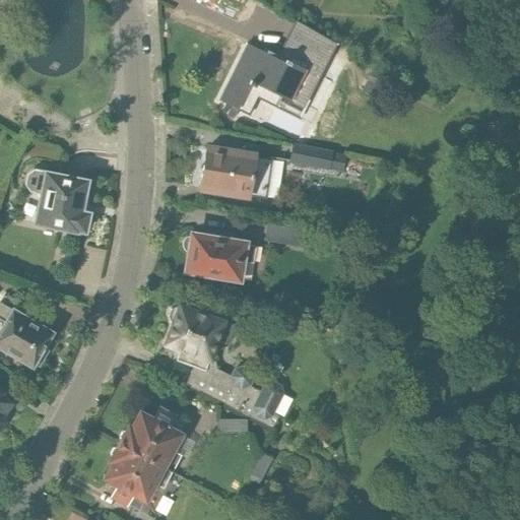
[(247,44),(219,101),(232,107),(226,117),(234,120),(238,110),(248,115),(257,96),(271,103),(274,105),(278,96),(286,100),(289,102),(305,71),(319,78),(331,52),(291,33),(278,59),(276,58),(247,44)]
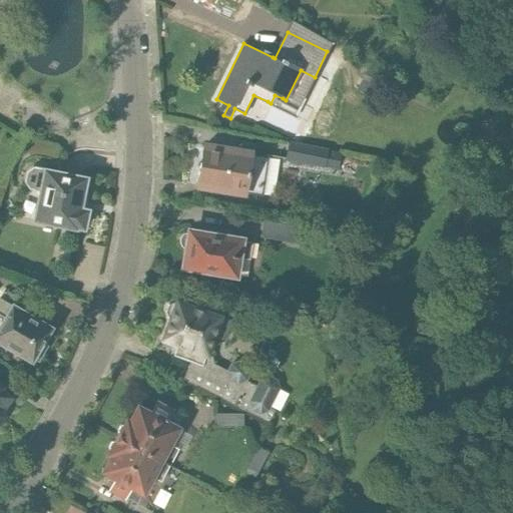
[(385,92),(393,77),(370,65),(362,80),(371,84),(380,89),(385,92)]
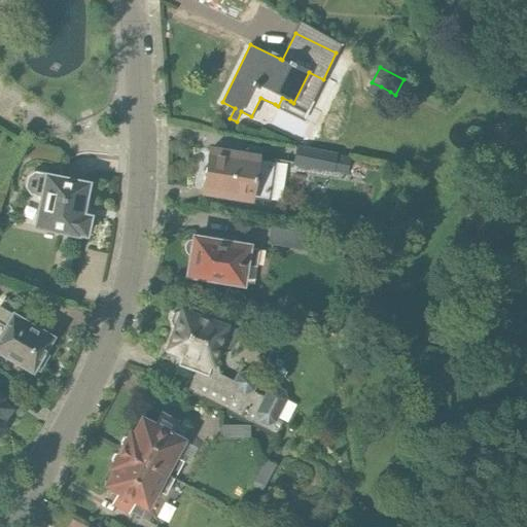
[(384,104),(390,92),(381,86),(375,99),(384,104)]
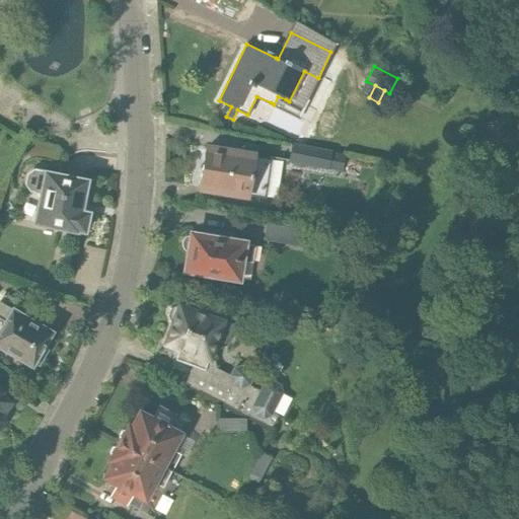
[(342,171),(345,154),(332,152),(332,151),(293,143),(289,162),(328,170),(328,169),(342,171)]
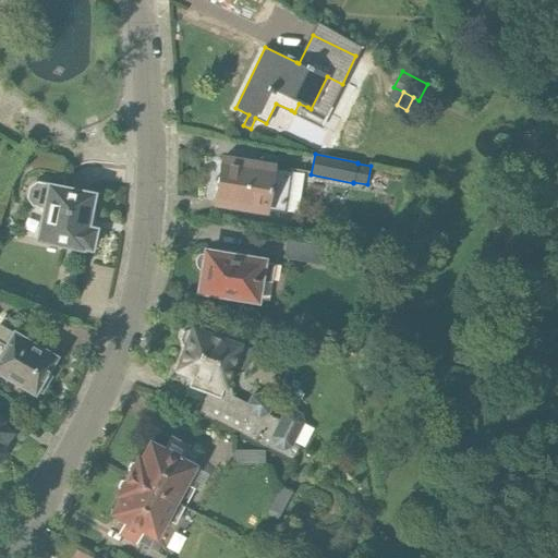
[(283,213),(290,171),(221,160),(215,202),(283,213)]
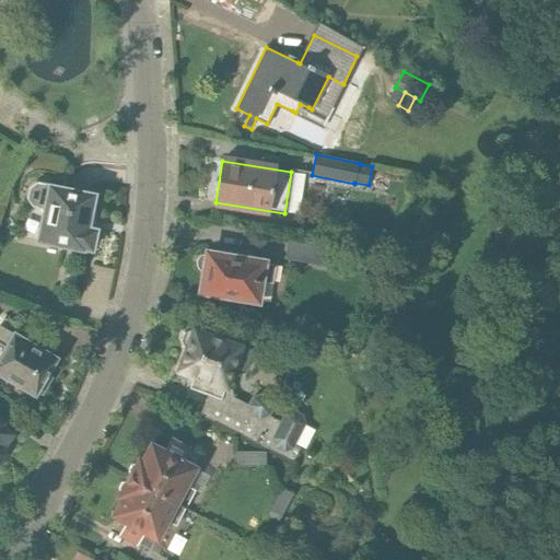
[(48,187),(37,185),(31,189),(28,198),(33,205),(44,207),(37,241),(82,251),(83,248),(91,251),(95,230),(88,229),(94,195),(48,186),(48,187)]
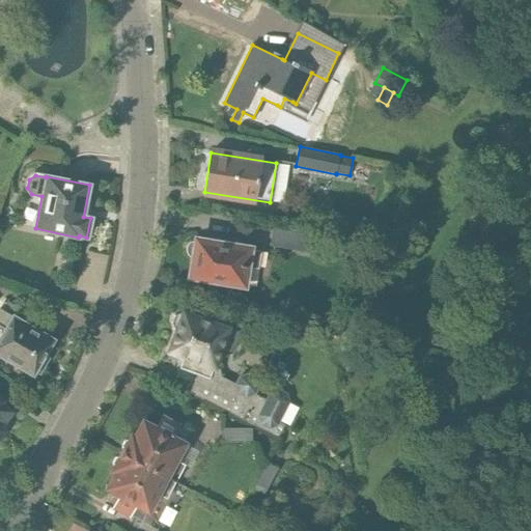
[(308,252),(311,232),(273,226),(270,246),(308,252)]
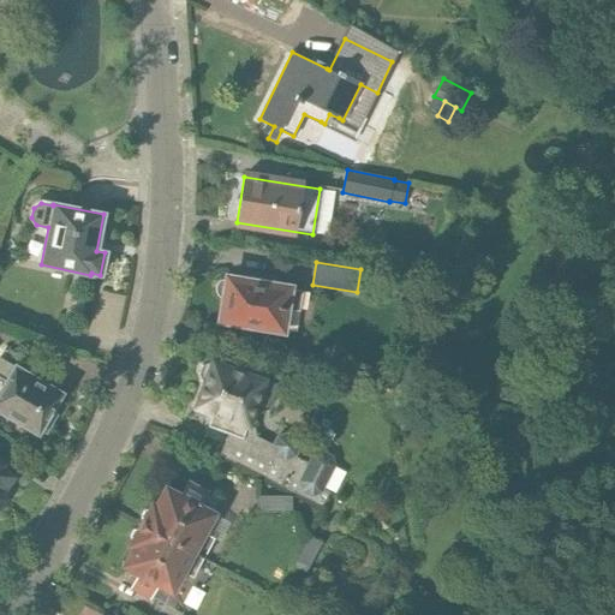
[(272,285),(273,276),(245,273),(244,281),(228,279),(226,279),(222,280),(220,284),(219,286),(218,290),(218,293),(219,296),(224,300),(221,321),(282,329),(286,309),(298,310),(300,288),(272,285)]
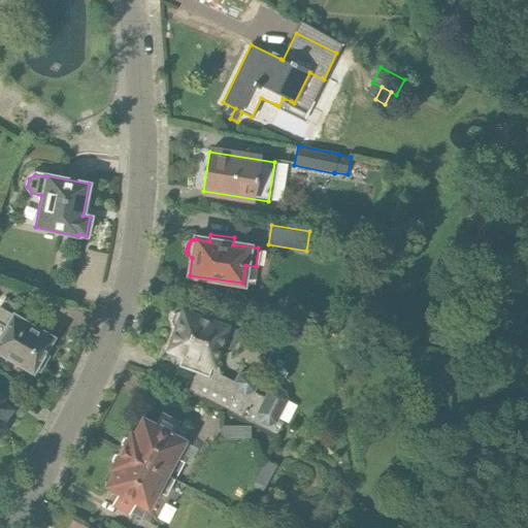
[(39,371),(47,357),(41,354),(51,339),(0,309),(0,352),(32,371),(33,368),(39,371)]
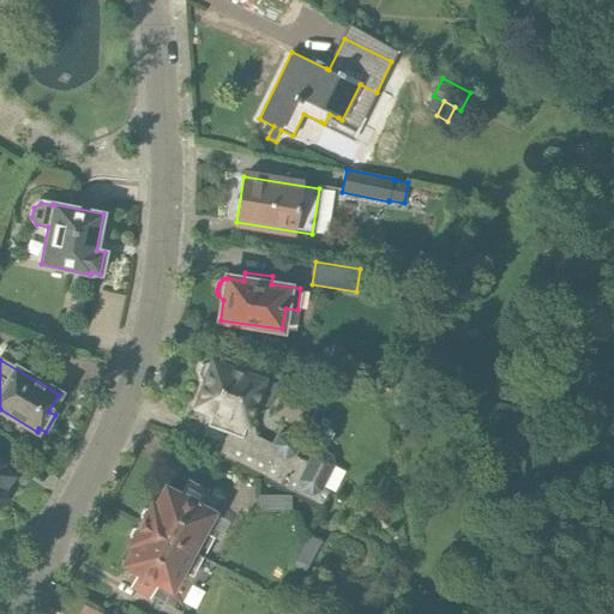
[(202,384),(194,408),(211,413),(208,427),(226,433),(220,453),(321,505),(329,492),(324,488),(335,465),(331,455),(321,450),(312,453),(300,447),(300,446),(296,437),(287,432),(276,435),(271,444),(256,435),(254,427),(250,426),(257,402),(270,405),(277,384),(258,377),(259,371),(248,367),(246,373),(210,361),(200,365),(198,374),(202,384)]
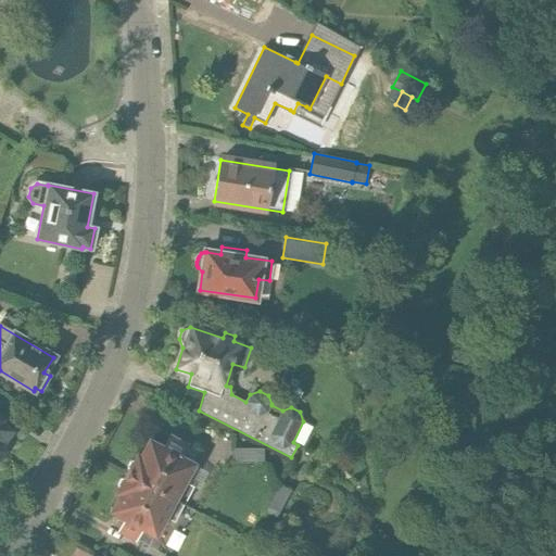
[(0,456),(4,451),(2,444),(13,430),(7,426),(10,420),(0,412),(0,456)]
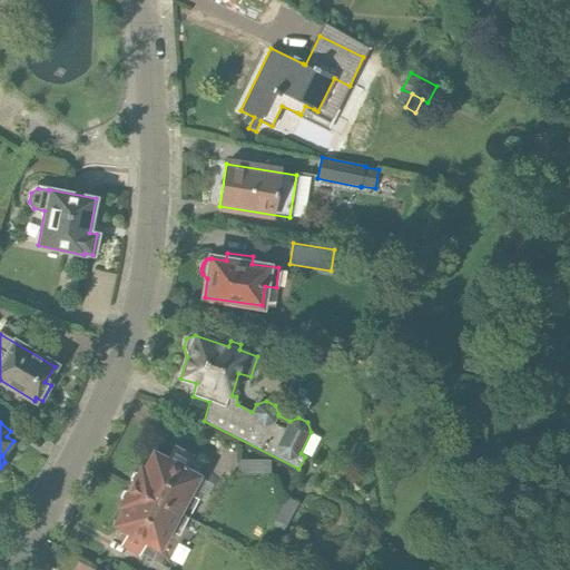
[(133,481),(130,485),(187,516),(197,498),(188,493),(196,477),(204,464),(174,449),(168,460),(154,452),(144,469),(140,467),(139,470),(134,471),(131,477),(133,481)]
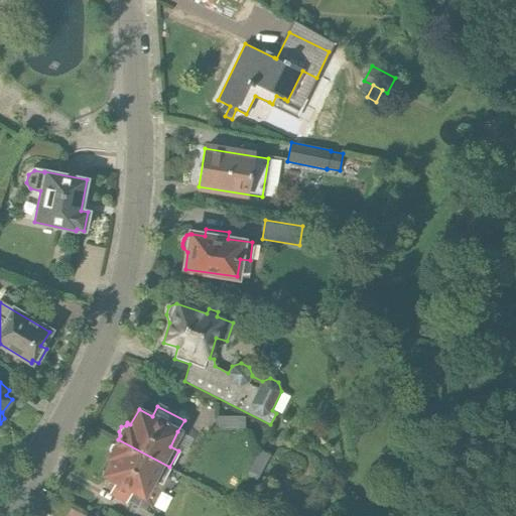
[(216,430),(245,430),(245,416),(216,416),(216,430)]
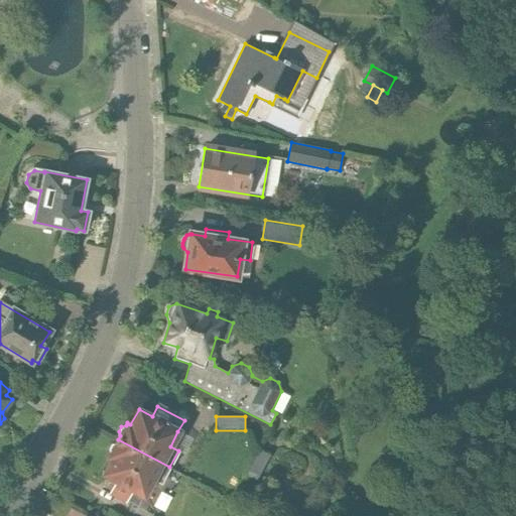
[(111,460),(103,475),(117,483),(112,490),(138,505),(147,489),(152,478),(161,483),(169,467),(118,439),(115,443),(111,445),(109,450),(110,455),(108,458),(111,460)]
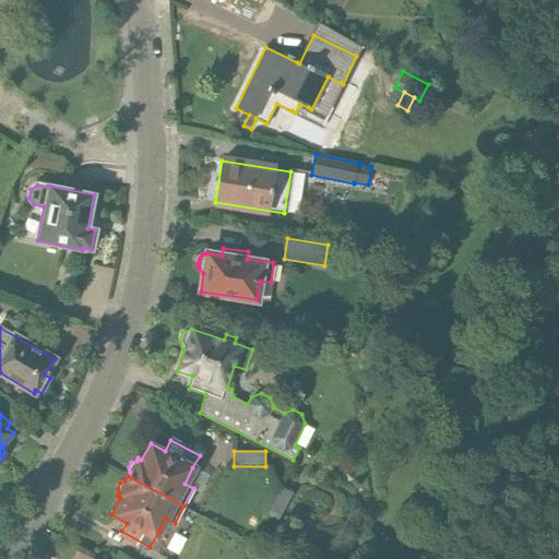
[(285,507),(293,494),(281,487),(273,500),(285,507)]
